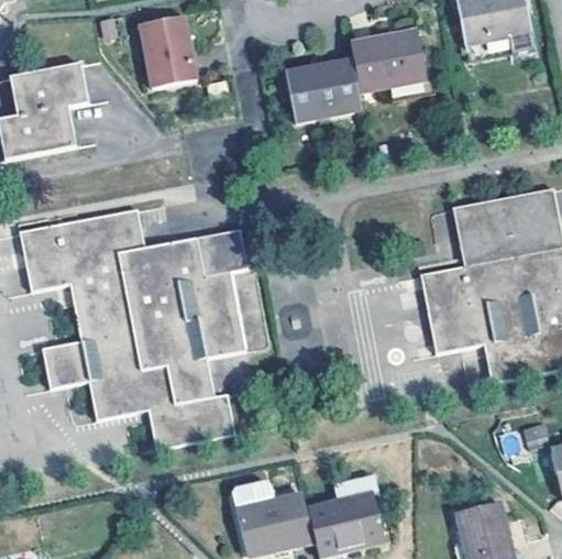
[(465,44),(509,36),(531,32),(525,0),(486,0),(480,1),(456,4),(465,44)]
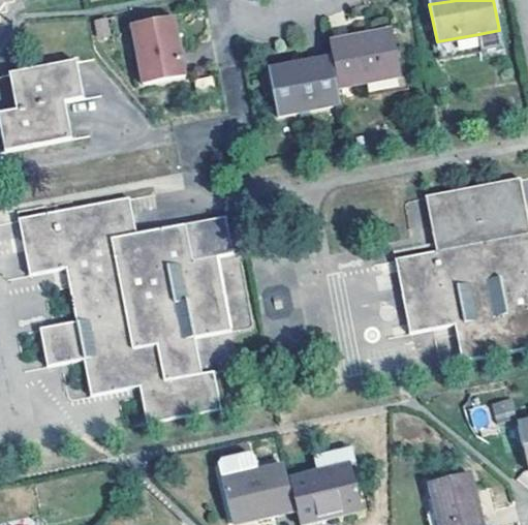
[(179,47),(173,13),(131,23),(143,82),(184,74),(179,47)]
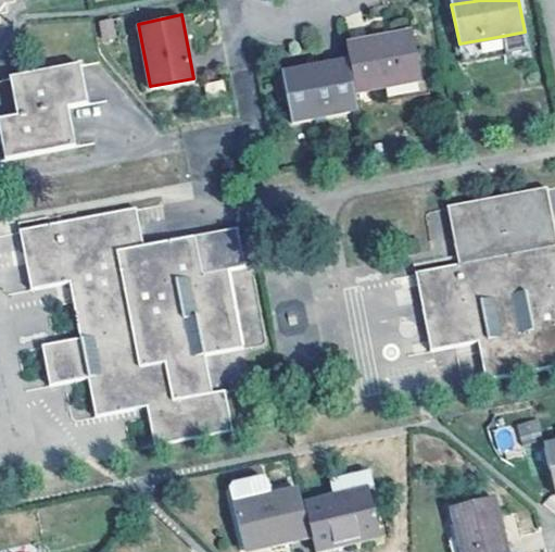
[(344,40),(354,90),(385,85),(420,77),(412,32),(388,35),(382,36),(382,34),(344,40)]
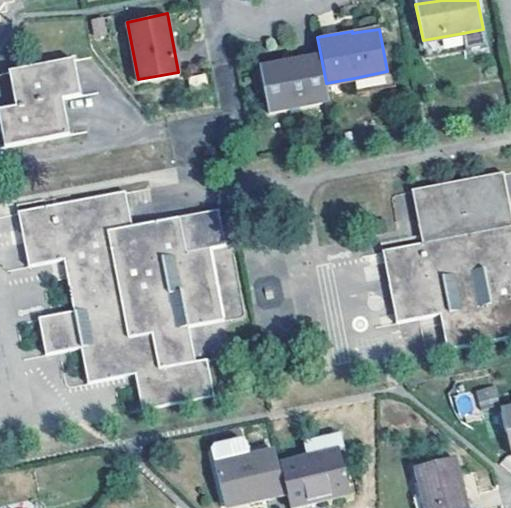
[(463,33),(423,40),(426,53),(466,45),(463,33)]
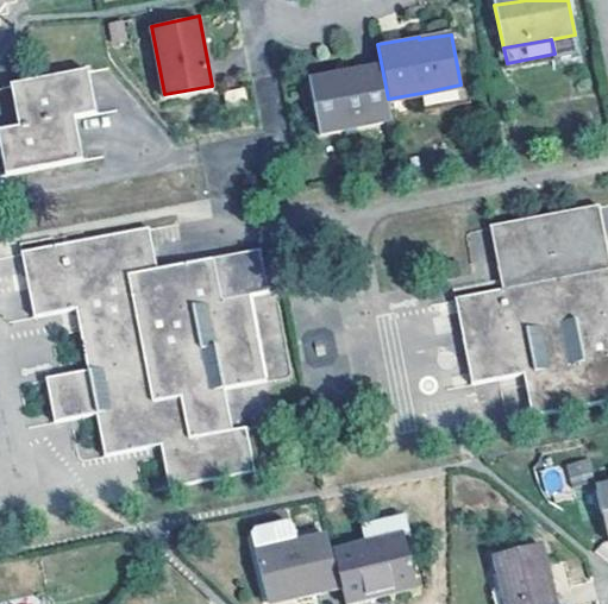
[(390,118),(378,62),(338,70),(338,74),(333,75),(308,80),(319,131),(390,118)]
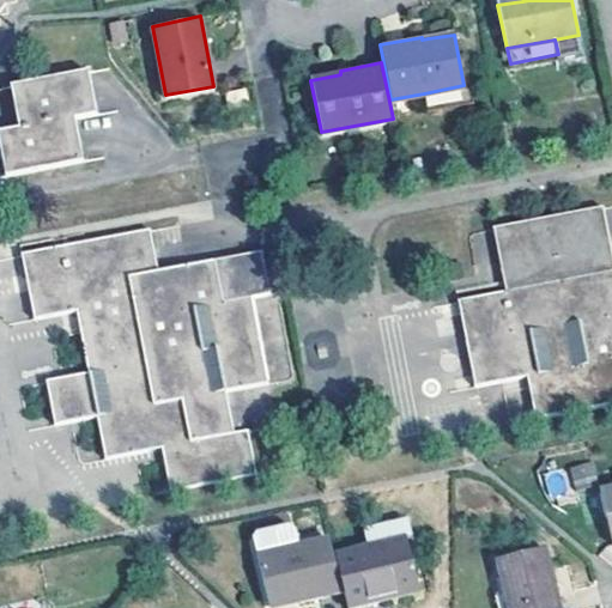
[(96,109),(88,67),(11,83),(18,123),(0,128),(0,147),(5,171),(82,157),(74,114),(96,109)]
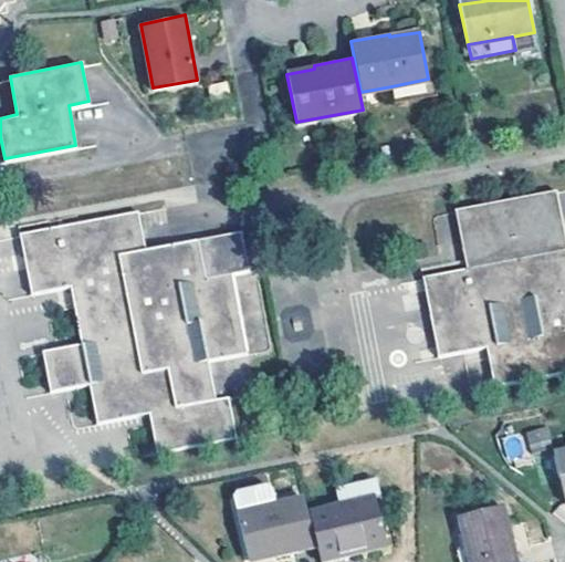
[(435,77),(428,79),(391,86),(395,102),(438,93),(435,77)]
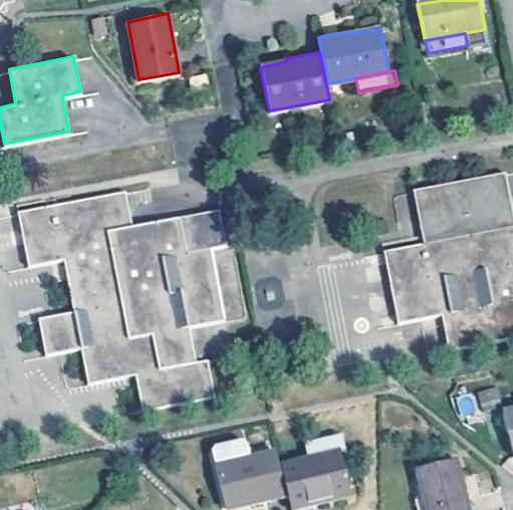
[(512,213),(505,170),(413,188),(423,242),(382,250),(397,321),(440,313),(448,348),(512,335),(512,213)]
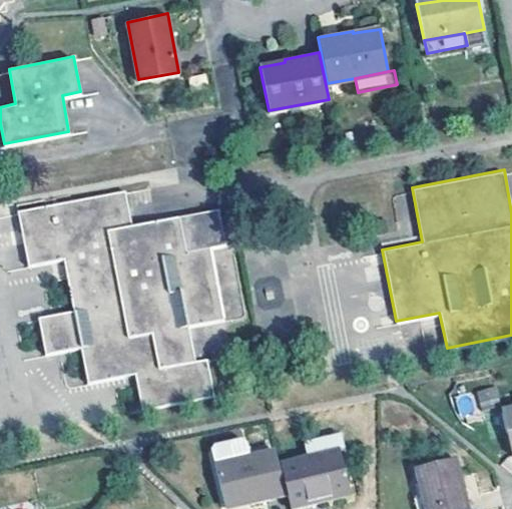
[(124,188),(101,192),(104,211),(127,206),(124,188)]
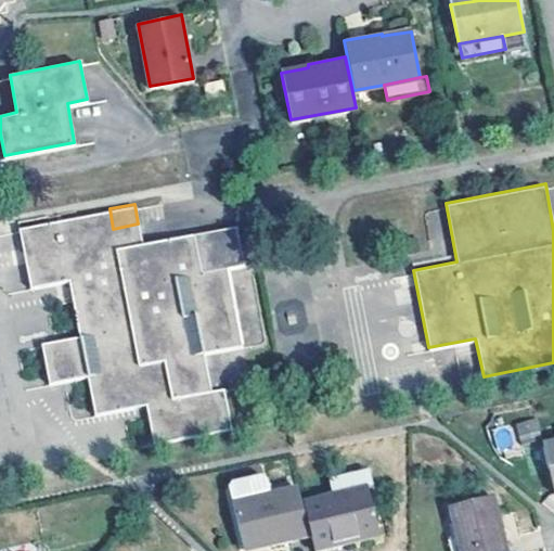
[(113,229),(110,208),(18,227),(30,285),(67,278),(78,334),(40,343),(49,382),(87,374),(94,413),(146,402),(153,441),(232,426),(223,387),(210,389),(204,351),(241,344),(227,267),(243,264),(235,225),(142,243),(138,223),(113,229)]
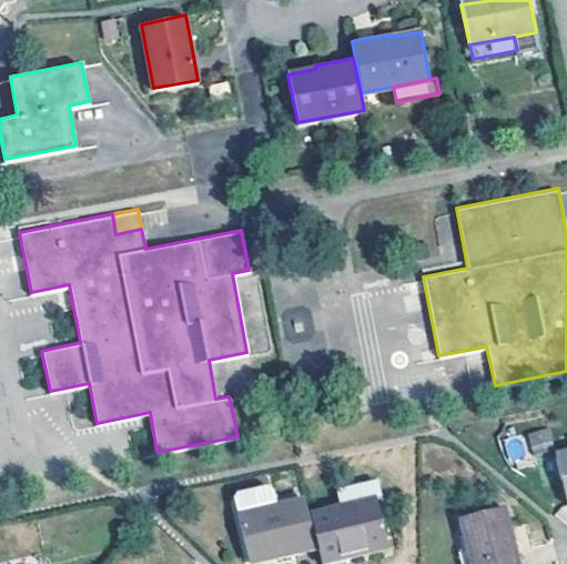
[(526,427),(529,447),(552,443),(548,424),(526,427)]
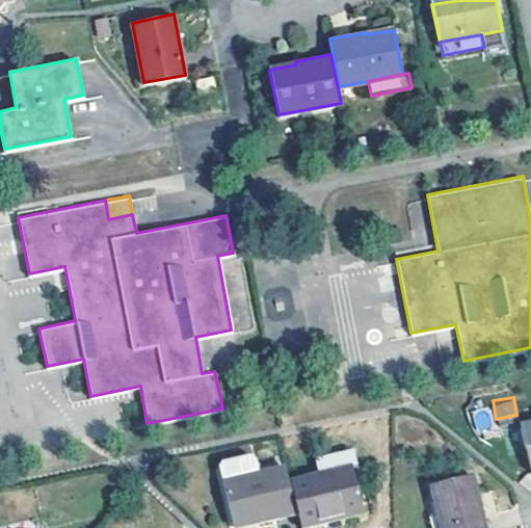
[(530,422),(520,425),(530,471),(530,470),(530,422)]
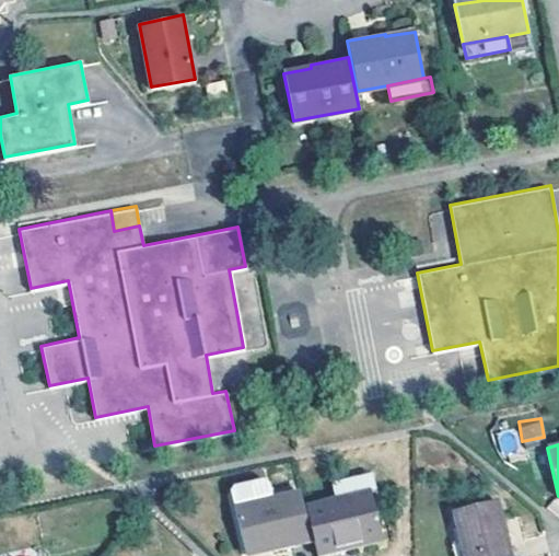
[(330,482),(334,498),(370,488),(374,487),(371,472),(330,482)]
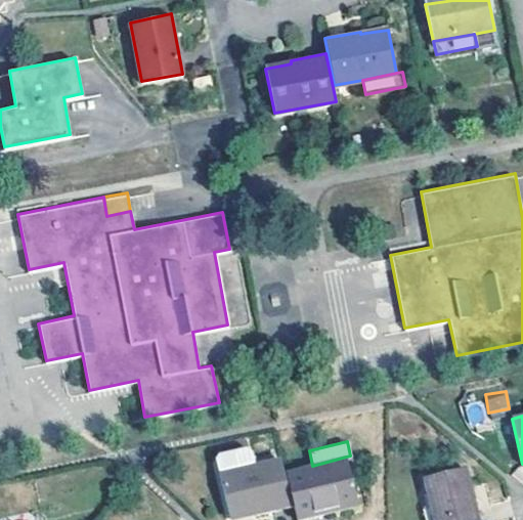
[(216,462),(219,473),(252,465),(250,452),(244,447),(219,455),(216,462)]
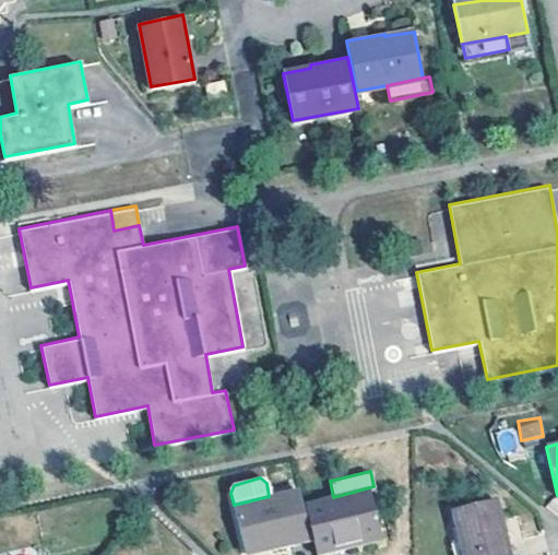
[(369,487),(333,497),(304,504),(316,554),(355,544),(355,542),(380,534),(369,487)]
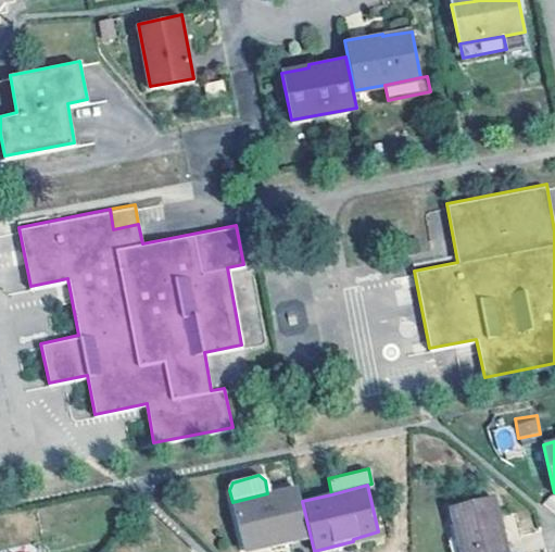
[(272,544),(308,536),(297,487),(267,493),(232,502),(243,548),(270,541),(272,544)]
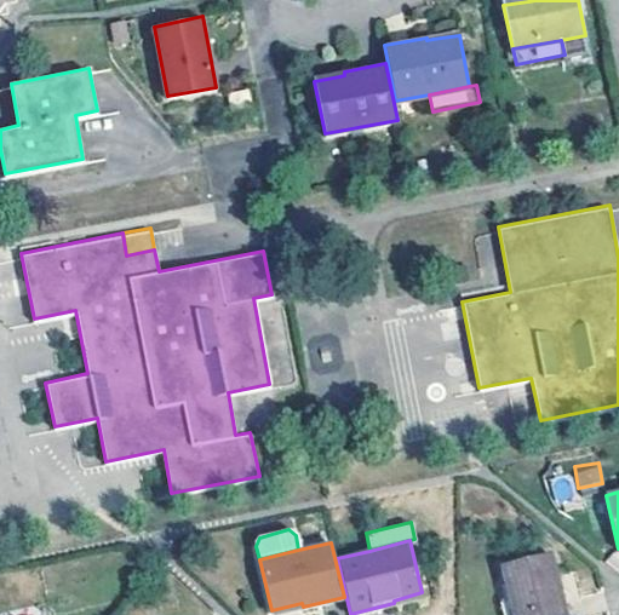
[(500,614),(566,614),(559,584),(550,552),(502,564),(510,601),(498,603),(500,614)]
